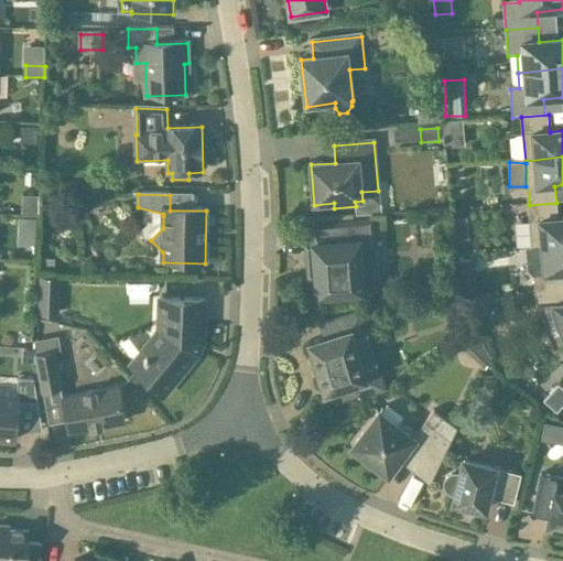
[(34,216),(35,195),(21,195),(21,216),(34,216)]
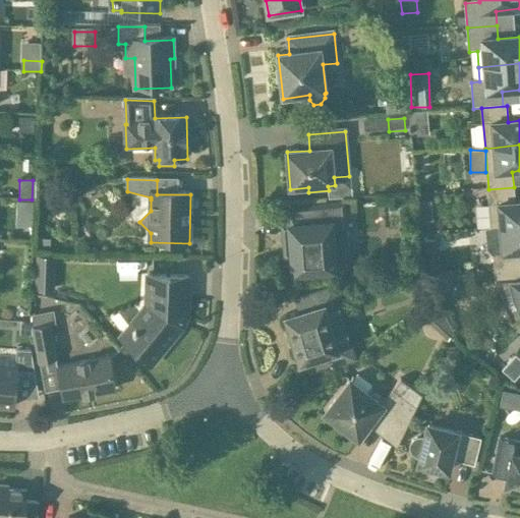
[(493,231),(501,230),(519,228),(519,203),(515,204),(514,187),(488,189),(493,231)]
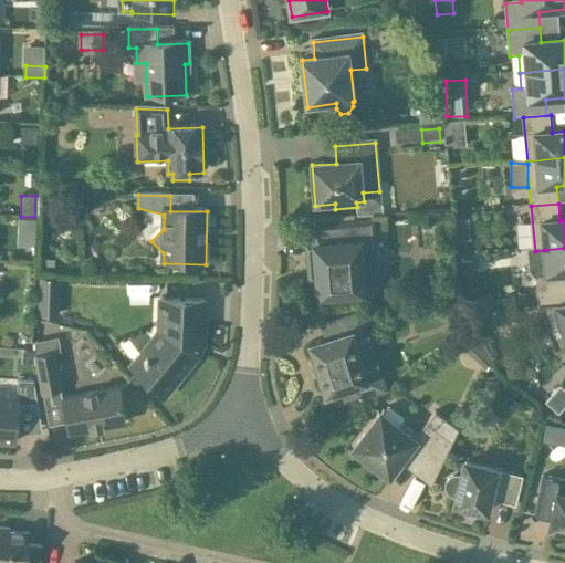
[(17,218),(16,246),(33,246),(34,219),(17,218)]
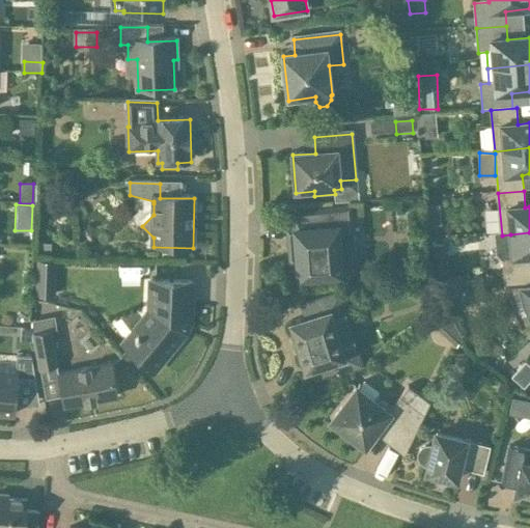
[(300,280),(343,277),(356,276),(350,210),(316,213),(317,229),(295,231),(296,232),(289,233),(290,253),(297,252),(300,280)]
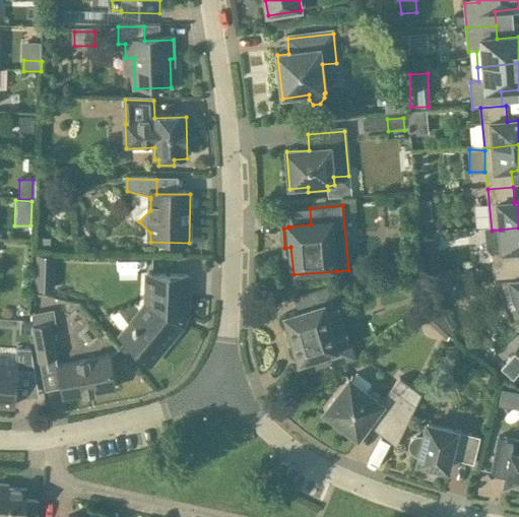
[(493,254),(495,270),(518,268),(518,252),(518,228),(500,230),(502,253),(493,254)]
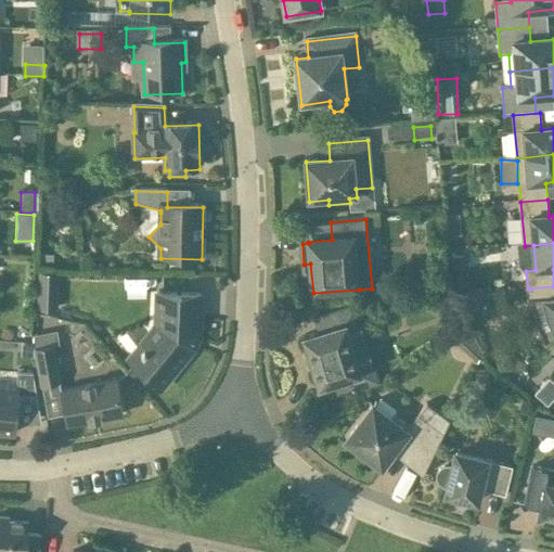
[(39,276),(38,311),(59,311),(60,276),(39,276)]
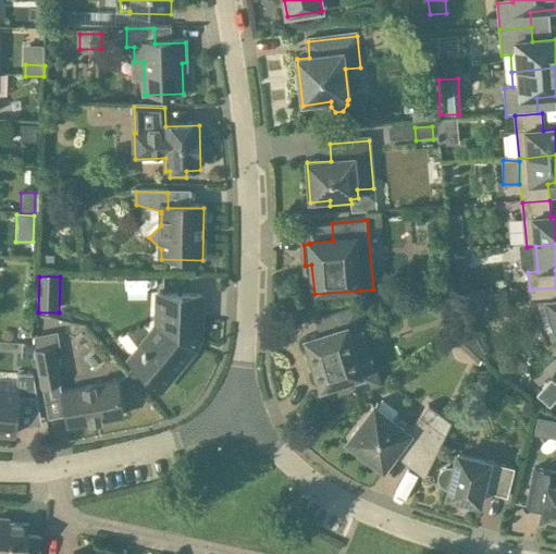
[(531,303),(546,302),(547,307),(550,312),(551,318),(552,320),(554,325),(555,328),(555,287),(530,290),(531,303)]
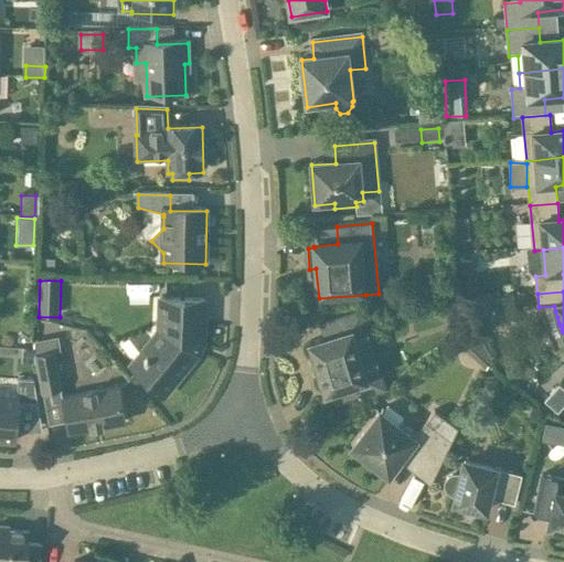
[(193,351),(191,351),(194,343),(195,343),(198,343),(199,343),(200,342),(201,342),(202,341),(203,340),(204,338),(204,336),(205,303),(161,300),(160,335),(132,368),(148,380),(147,381),(166,396),(194,362),(195,361),(195,360),(195,359),(195,358),(195,357),(195,356),(194,353),(194,352),(193,351)]
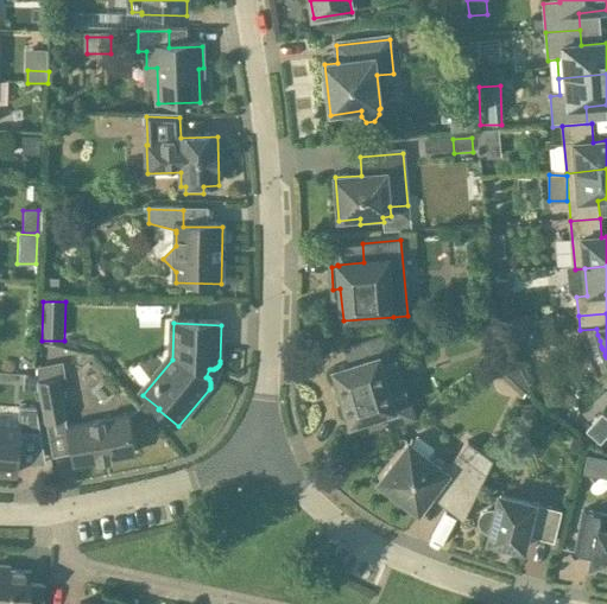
[(351,425),(367,420),(372,434),(415,421),(389,337),(346,350),(351,366),(333,370),(351,425)]
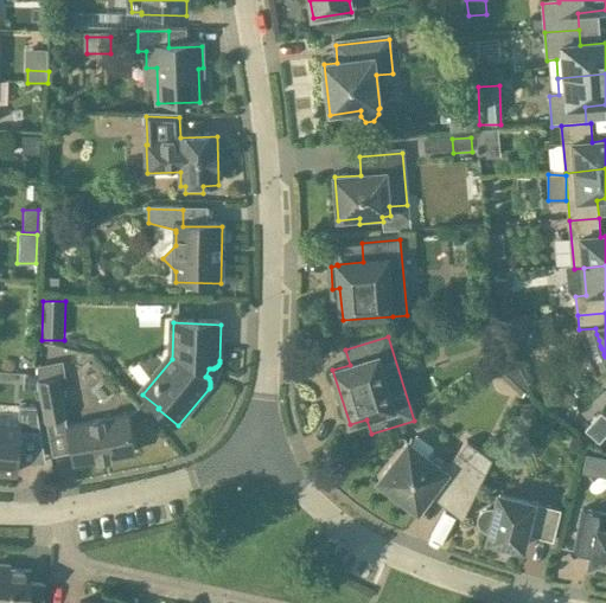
[(511,355),(492,370),(523,399),(529,387),(511,355)]
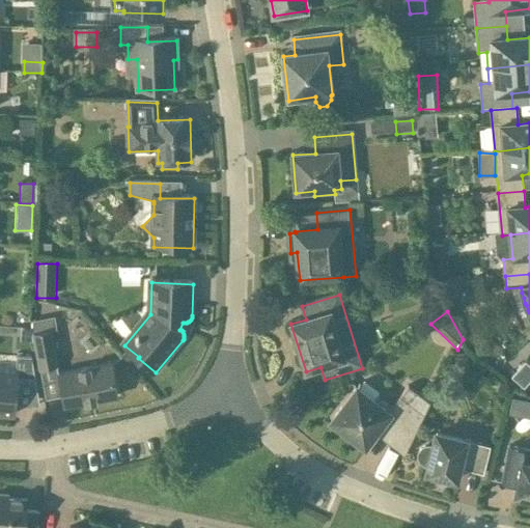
[(52,333),(49,333),(46,323),(31,325),(40,371),(58,367),(52,333)]
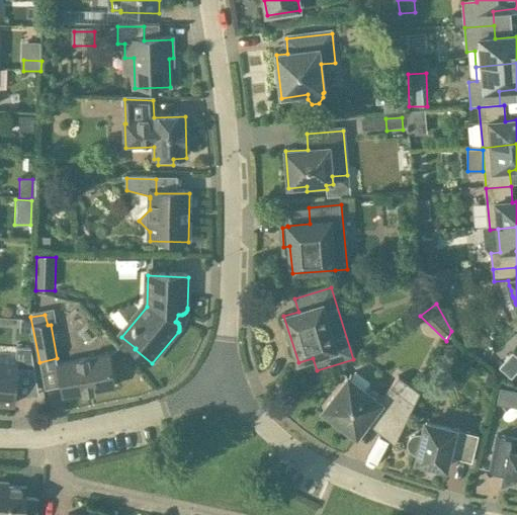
[(15,407),(17,376),(36,377),(31,351),(17,350),(16,366),(0,364),(0,408),(5,409),(6,406),(15,407)]
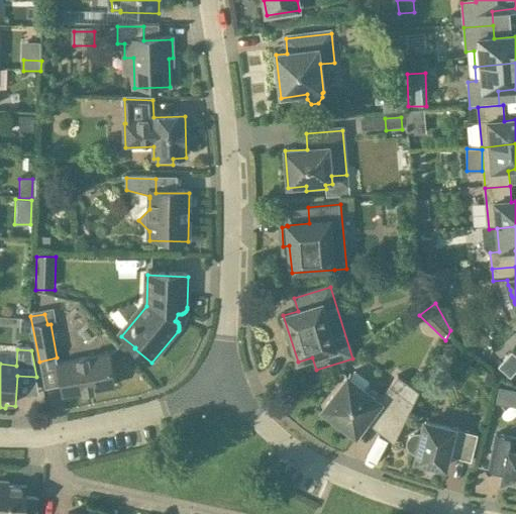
[(511,380),(512,380),(515,375),(515,357),(512,354),(498,370),(503,374),(510,379),(511,380)]
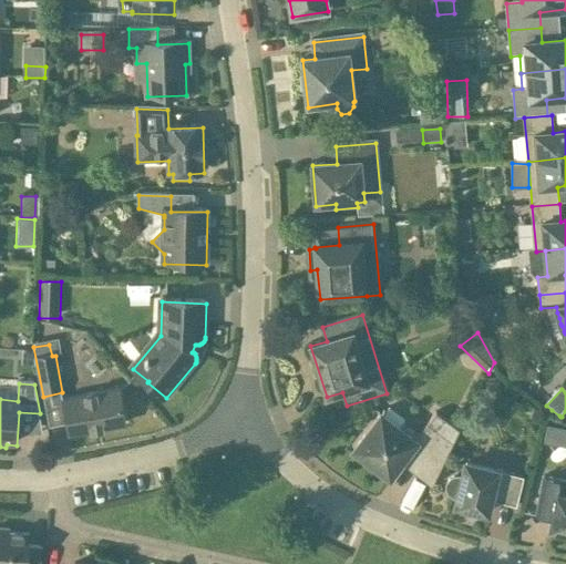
[(70,437),(126,426),(120,390),(63,401),(70,437)]
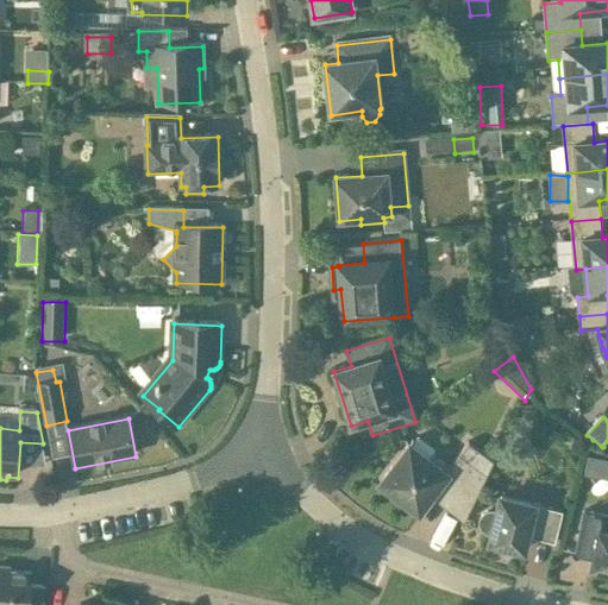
[(431,498),(465,523),(494,464),(469,445),(450,470),(433,457),(430,461),(411,446),(381,484),(419,512),(431,498)]
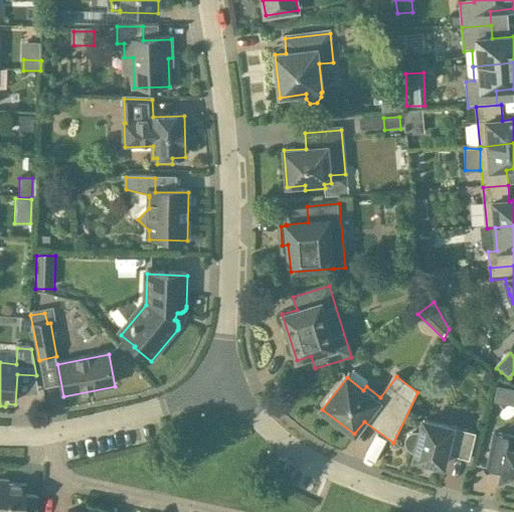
[(470,462),(476,435),(423,421),(414,461),(444,468),(447,456),(470,462)]
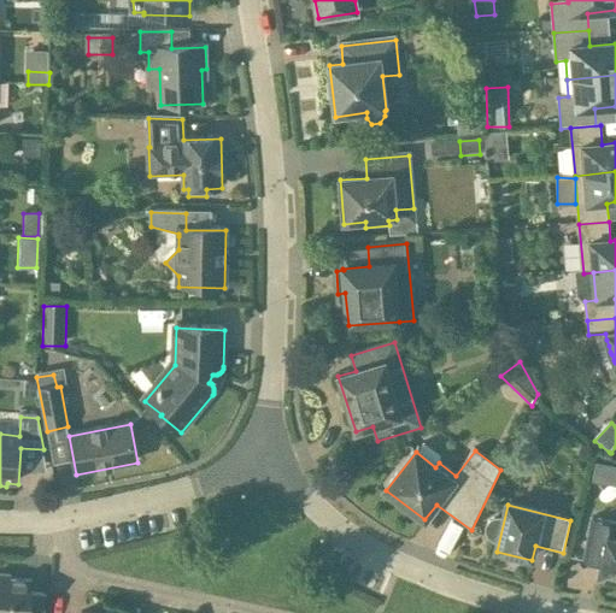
[(615,524),(593,519),(588,548),(604,550),(598,579),(615,582),(615,524)]
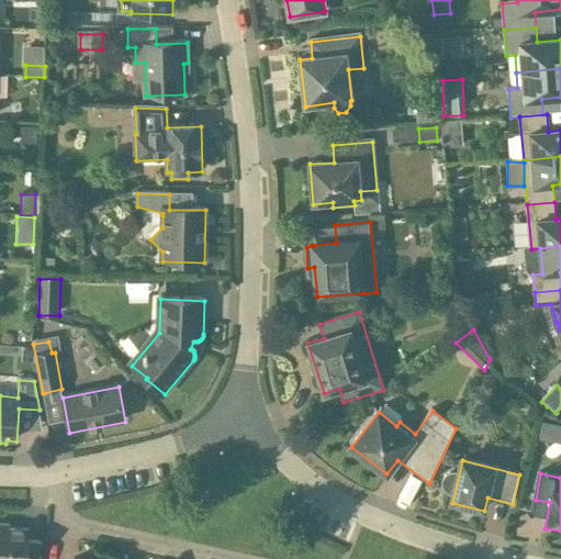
[(41,558),(43,544),(29,543),(30,532),(10,530),(10,526),(0,525),(0,558),(41,558)]
